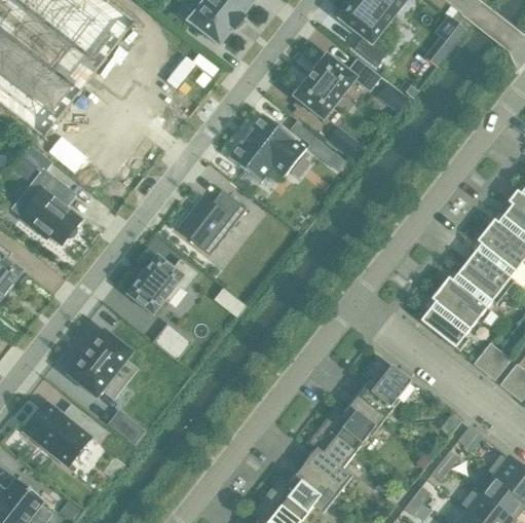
[(0,102),(43,136),(133,21),(106,0),(0,0),(0,102)]
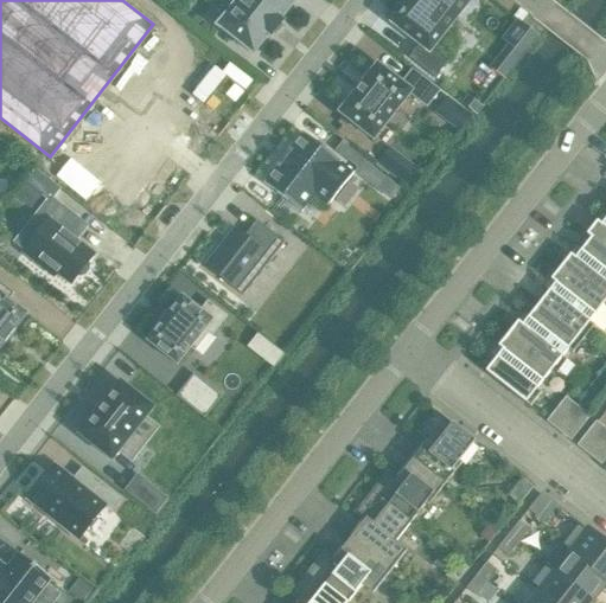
[(234,0),(216,24),(250,51),(266,32),(268,33),(280,18),(278,17),(291,0),(234,0)]
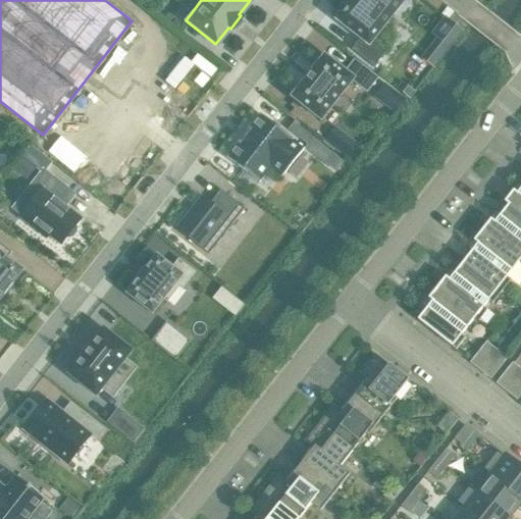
[(349,0),(335,17),(359,36),(350,47),(372,65),(382,53),(369,43),(402,0),(349,0)]
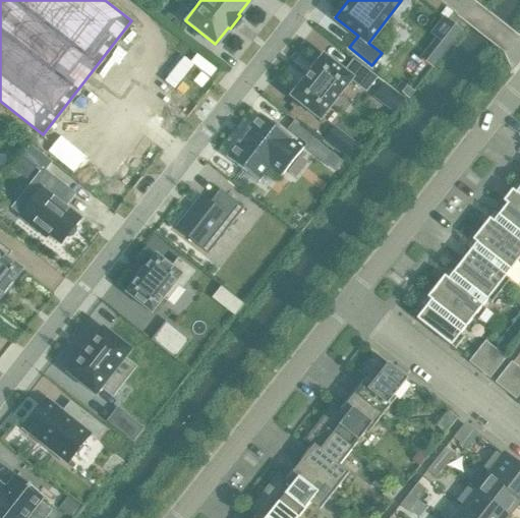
[(443,8),(440,12),(446,16),(449,12),(451,10),(445,5),(443,8)]
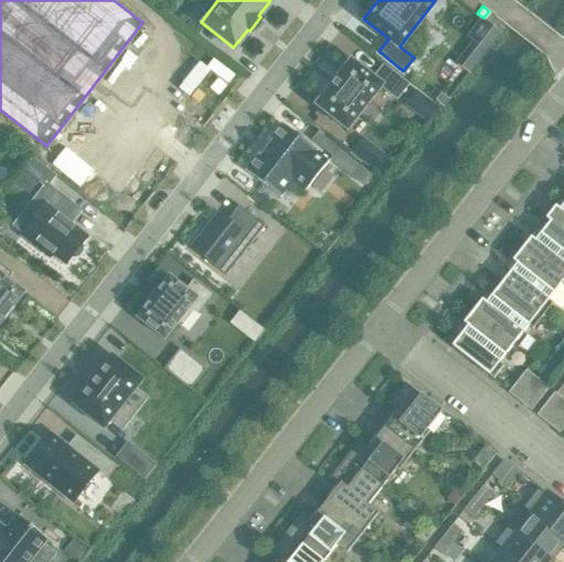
[(475,39),(458,61),(469,70),(486,48),(499,31),(482,18),(469,34),(475,39)]
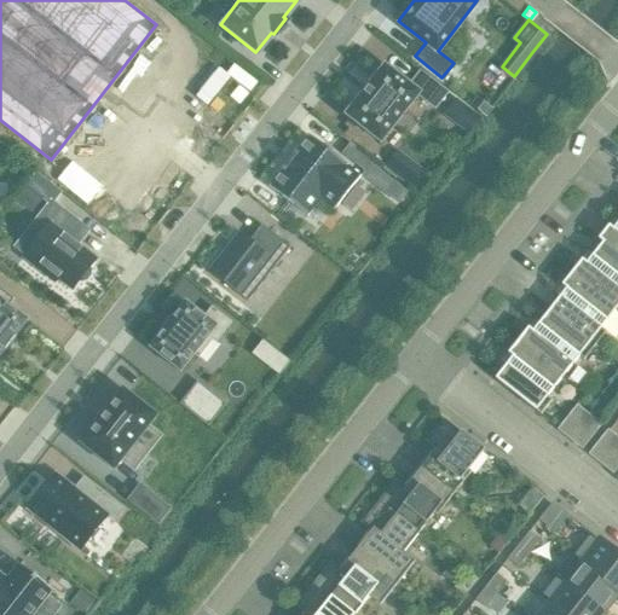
[(445,90),(419,69),(408,83),(383,63),(344,112),(379,140),(417,92),(433,105),(445,90)]
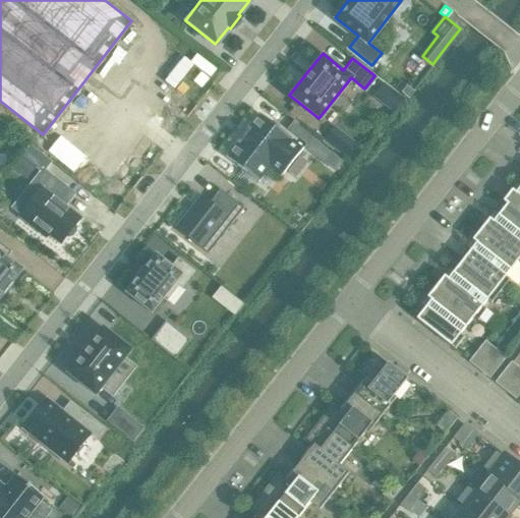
[(382,80),(373,91),(381,97),(389,87),(382,80)]
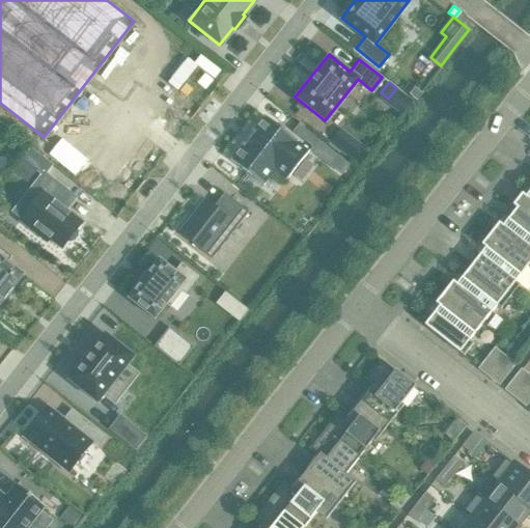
[(409,85),(405,90),(415,99),(419,93),(409,85)]
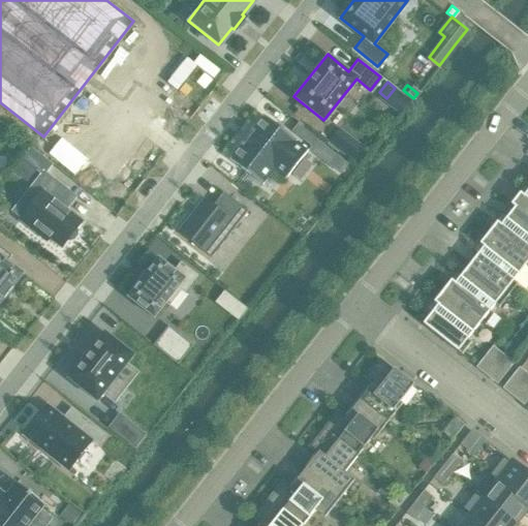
[(130,178),(161,138),(128,113),(97,152),(130,178)]
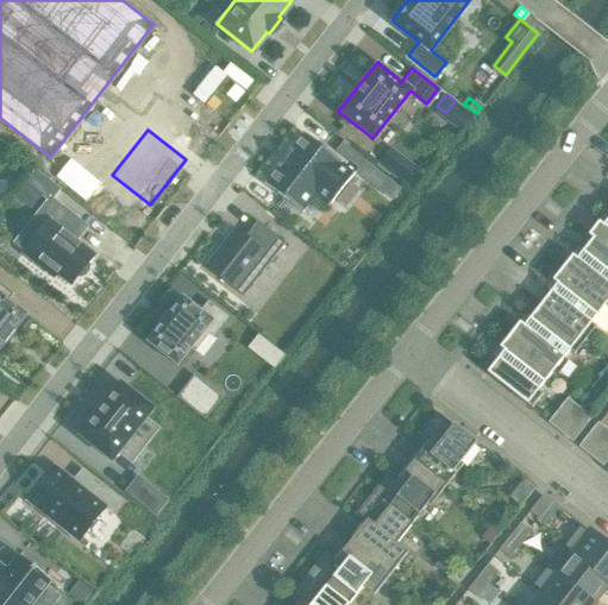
[(263,178),(262,181),(263,181),(300,210),(301,210),(302,209),(302,208),(301,208),(314,191),(326,202),(326,203),(327,205),(353,170),(352,169),(351,170),(339,161),(340,159),(301,130),(300,131),(301,132),(290,146),(289,146),(275,164),(276,165),(264,180),(263,178)]
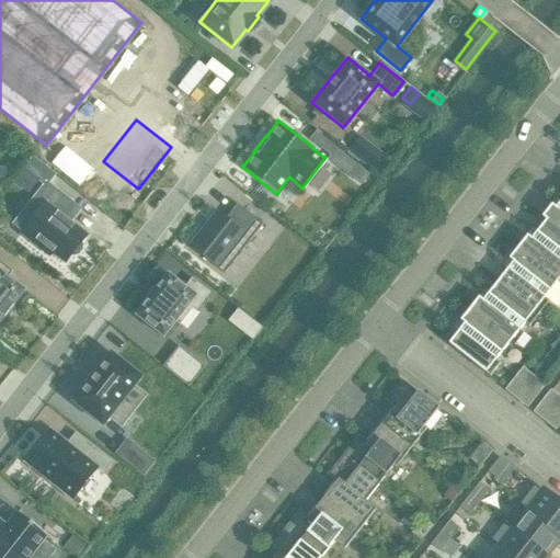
[(322,133),(315,141),(330,154),(336,145),(322,133)]
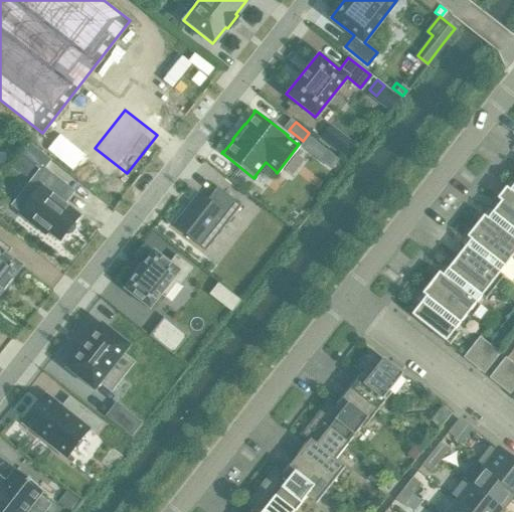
[(31,179),(11,205),(19,211),(18,212),(30,222),(33,219),(58,239),(63,232),(67,232),(70,231),(73,227),(74,224),(73,220),(74,218),(78,214),(57,197),(56,196),(66,184),(42,165),(48,157),(28,142),(15,158),(29,169),(33,164),(38,167),(30,178),(31,179)]
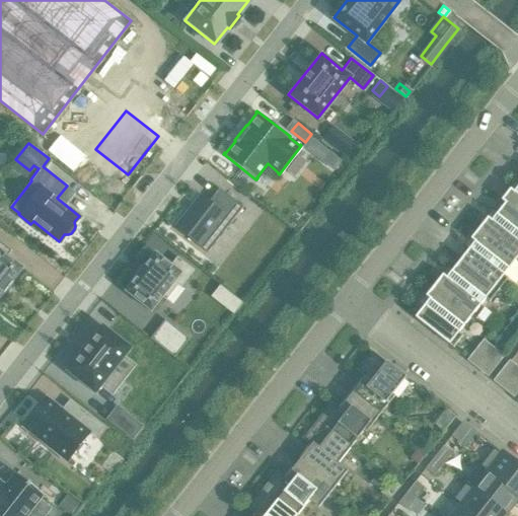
[(517,182),(513,190),(509,187),(501,198),(517,211),(517,182)]
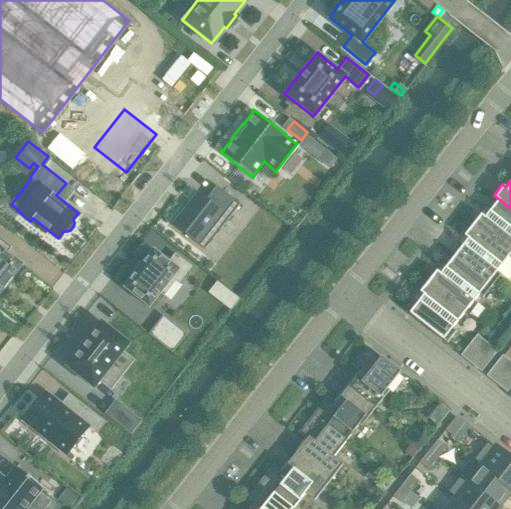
[(197,190),(172,222),(203,246),(238,202),(214,183),(205,196),(197,190)]
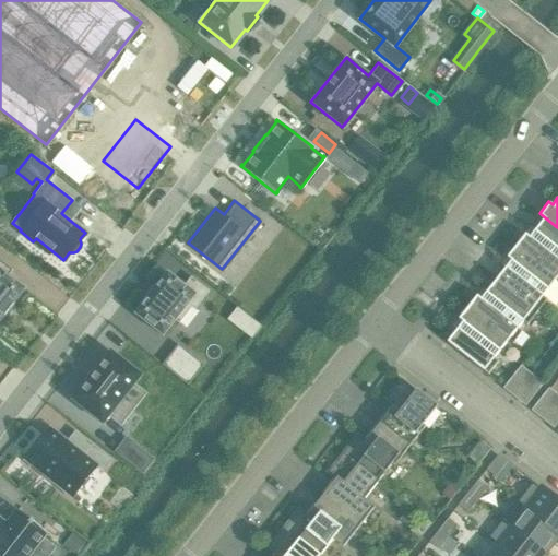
[(557,227),(539,213),(538,214),(543,217),(529,236),(524,233),(514,244),(556,276),(557,273),(557,227)]
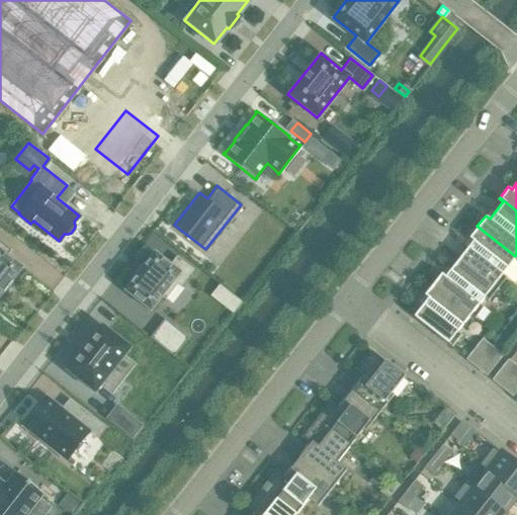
[(502,273),(515,256),(477,226),(468,237),(472,240),(458,257),(497,287),(506,276),(502,273)]
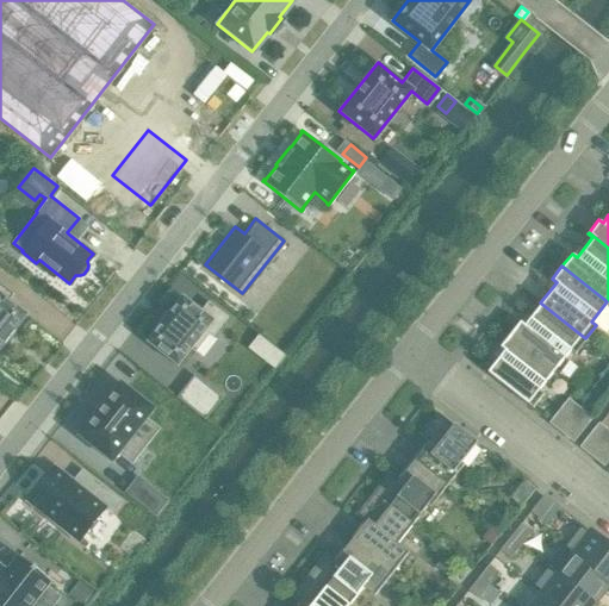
[(11,292),(0,283),(0,344),(2,342),(4,342),(13,330),(12,329),(25,313),(6,299),(11,292)]
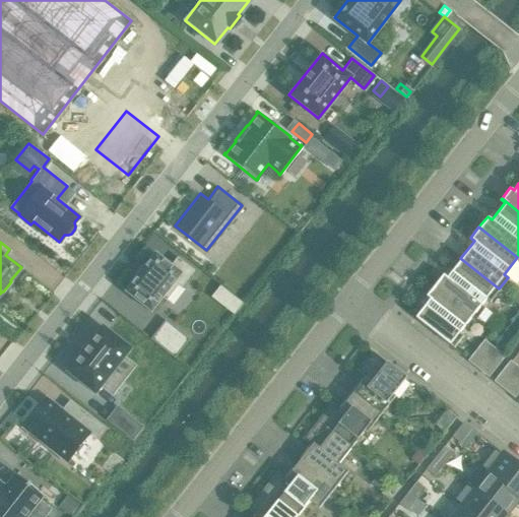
[(180,285),(193,268),(177,256),(170,264),(154,252),(143,265),(134,275),(135,276),(124,289),(150,310),(161,296),(165,299),(177,282),(180,285)]
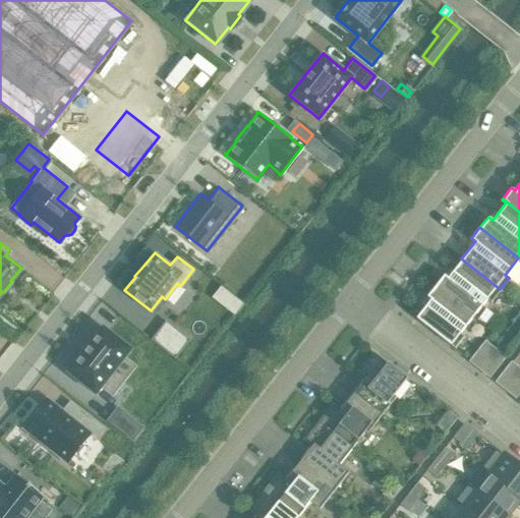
[(490,301),(500,289),(461,259),(447,277),(443,274),(435,285),(473,314),(486,298),(490,301)]
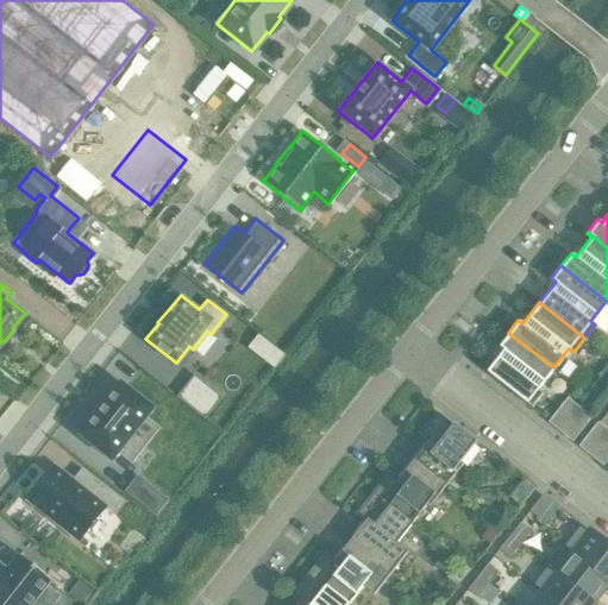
[(553,367),(508,333),(499,345),(502,348),(486,371),(531,405),(541,391),(538,388),(553,367)]
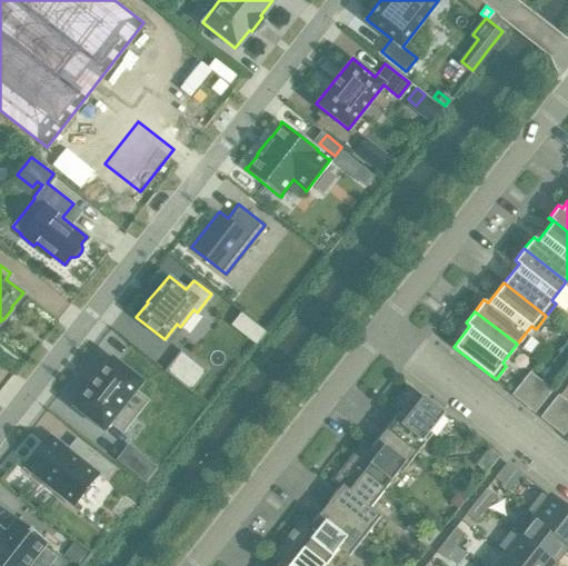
[(253,321),(243,334),(253,343),(263,330),(253,321)]
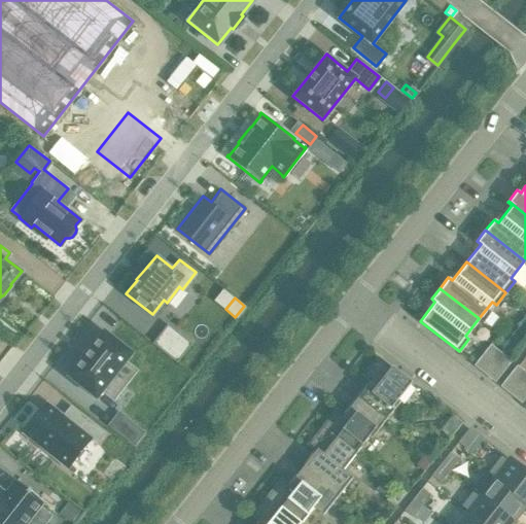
[(176,360),(190,342),(167,323),(151,342),(176,360)]
